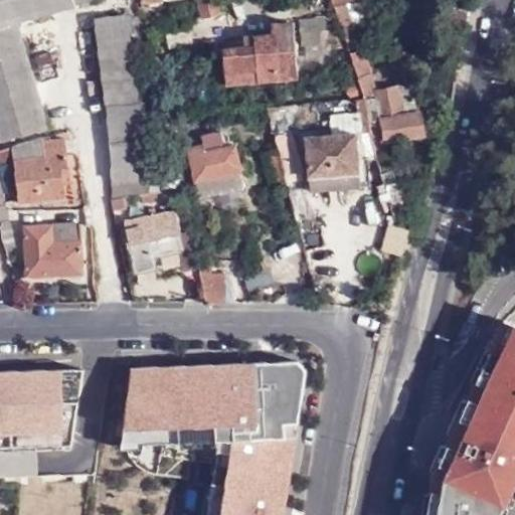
[(201,0),(206,18),(224,12),(219,0),(201,0)]
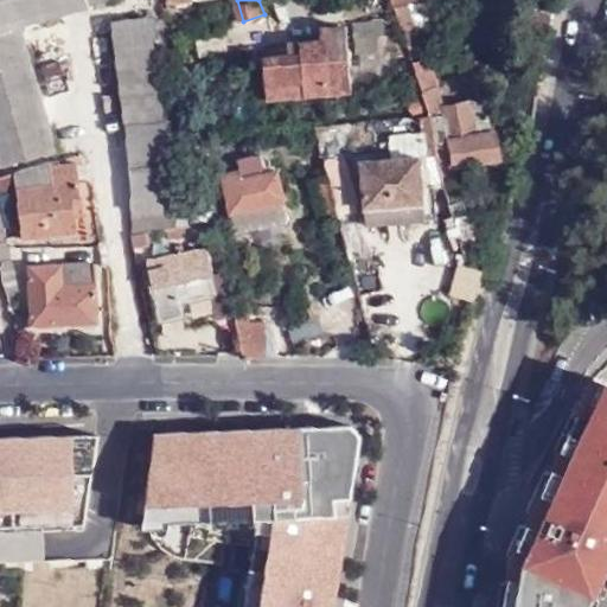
[(110,25),(151,19),(148,4),(108,8),(110,25)]
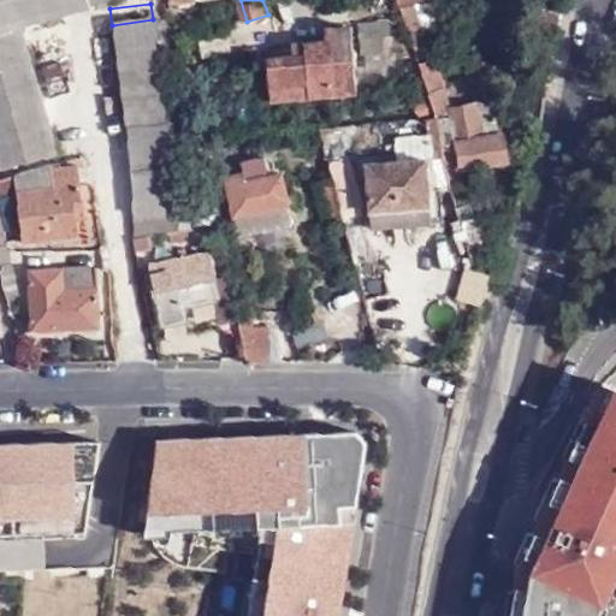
[(432,60),(418,4),(404,5),(407,13),(434,118),(452,189),(460,219),(471,217),(462,171),(507,163),(495,100),(448,107),(438,59),(432,60)]
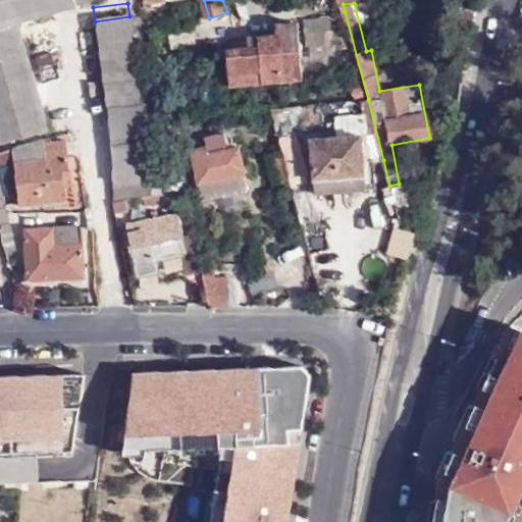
[(129,16),(95,21),(106,112),(140,108),(129,16)]
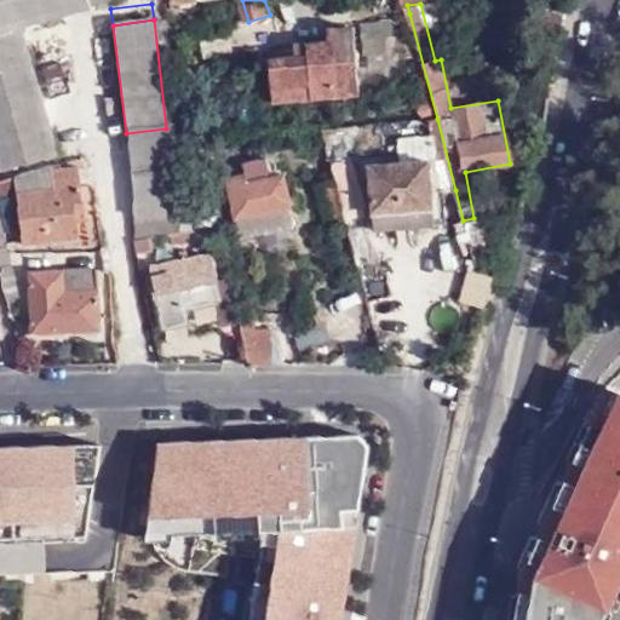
[(44,24),(0,35),(0,173),(59,158),(44,92),(61,89),(53,61),(44,24)]
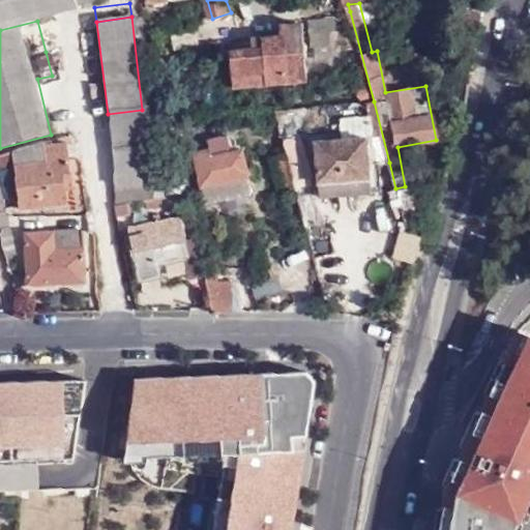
[(266,48),(256,49),(235,50),(237,76),(270,74),(271,84),(314,79),(306,24),(285,25),(286,35),(265,38),(266,48)]
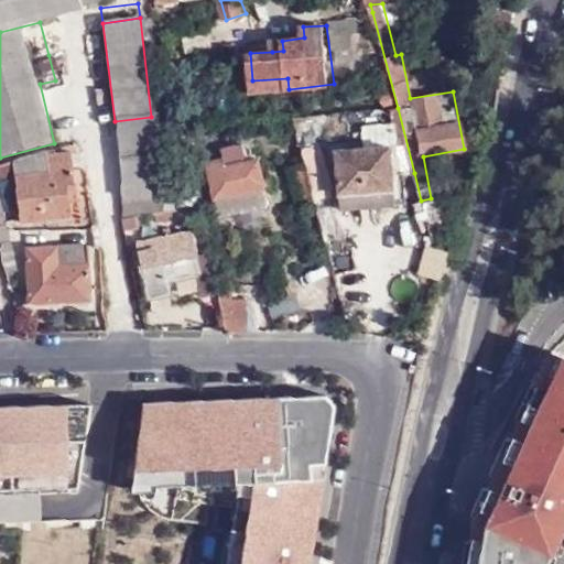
[(272,42),(272,52),(283,51),(282,41),(272,42)]
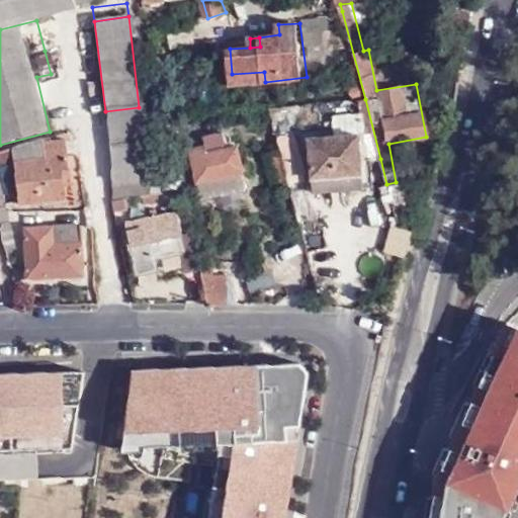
[(233,85),(265,82),(264,72),(232,74),(233,85)]
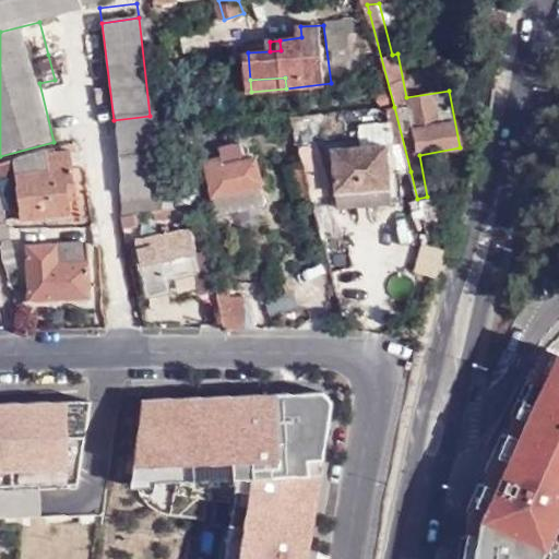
[(394,107),(388,107),(390,131),(365,133),(367,147),(332,151),(337,210),(392,205),(387,146),(392,145),(394,173),(411,171),(394,107)]
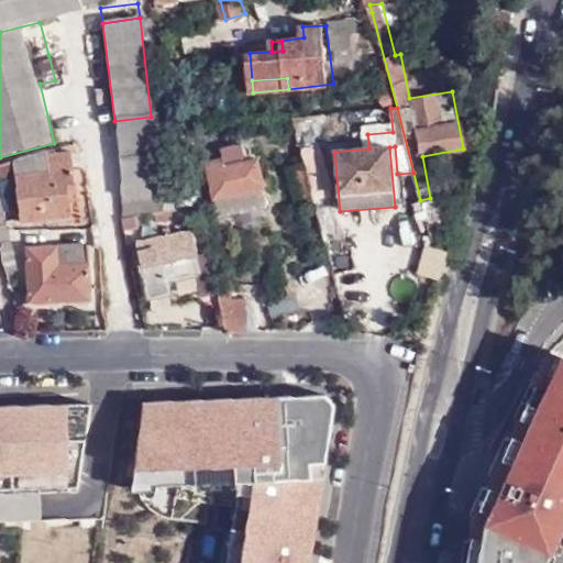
[(114,121),(124,219),(138,218),(168,211),(156,117),(114,121)]
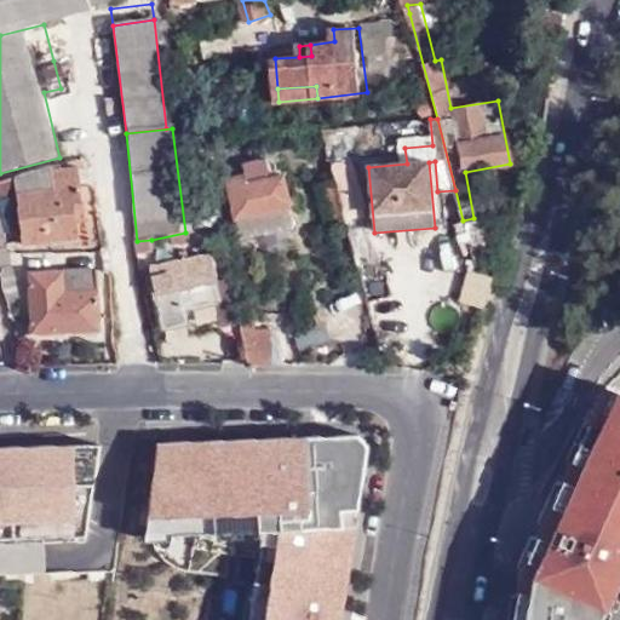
[(348,223),(361,270),(383,260),(371,237),(367,218),(357,220),(350,194),(361,190),(354,160),(333,166),(342,195),(348,223)]
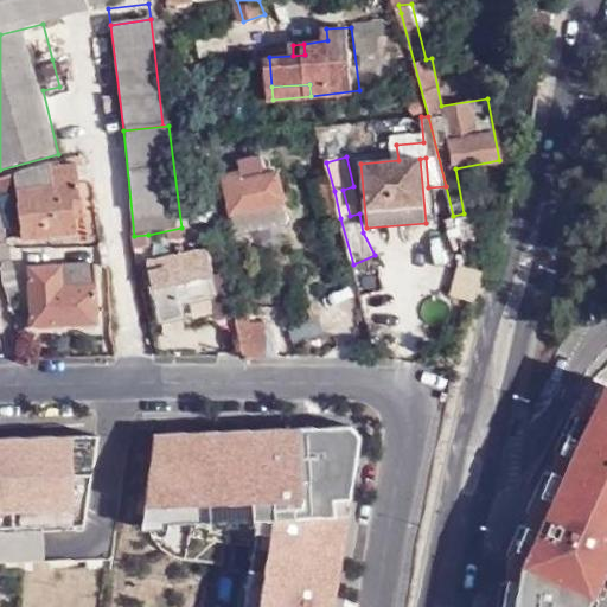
[(59,164),(17,177),(26,242),(80,234),(78,216),(87,213),(80,168),(61,170),(59,164)]
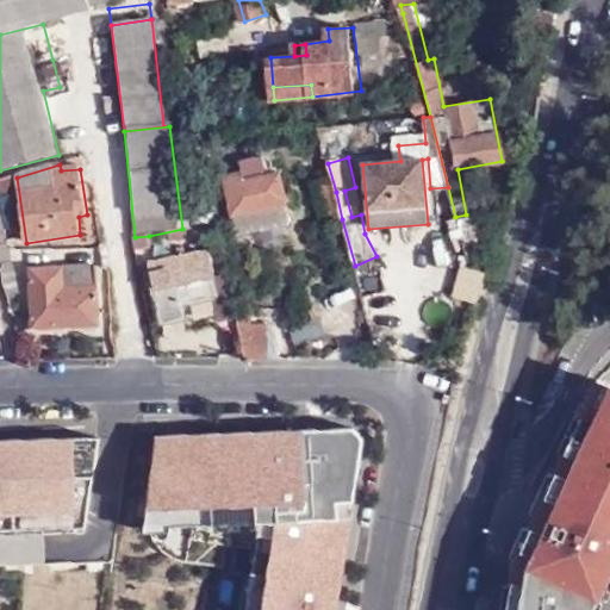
[(290,223),(278,173),(242,180),(240,173),(224,175),(237,235),(290,223)]
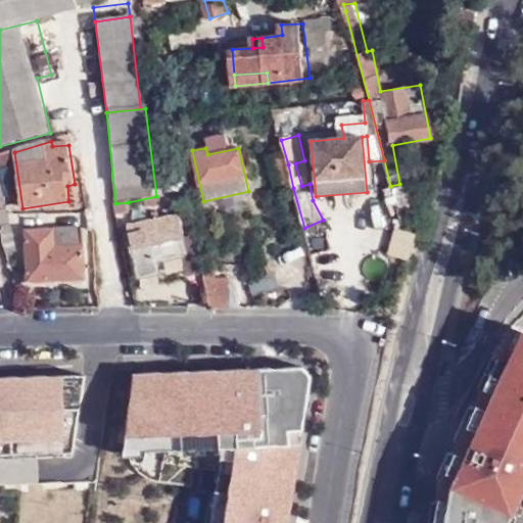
[(115,203),(117,214),(129,211),(128,202),(115,203)]
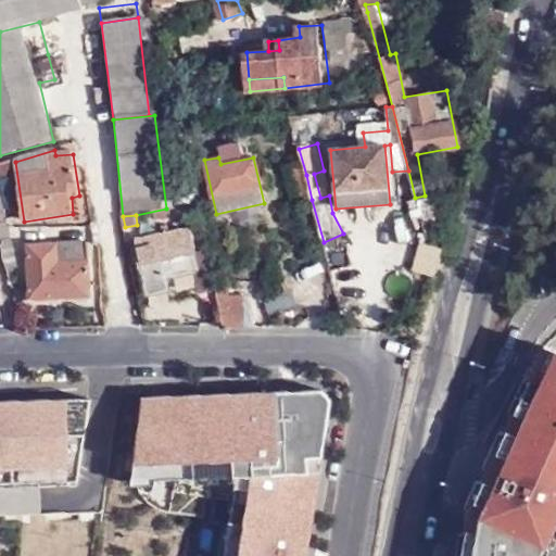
[(4,224),(0,225),(0,247),(8,273),(17,269),(4,224)]
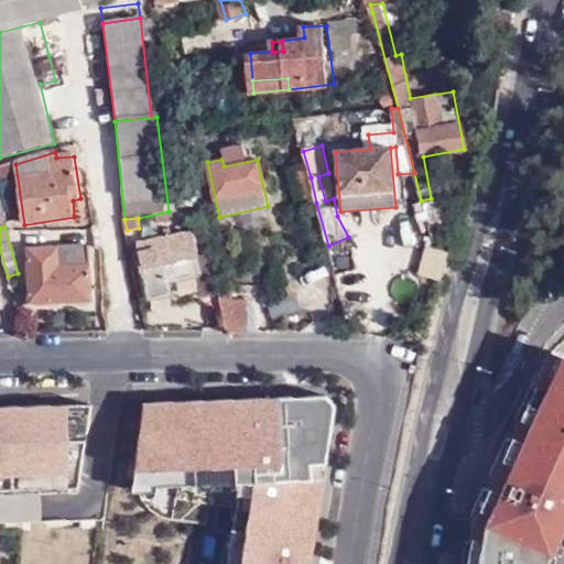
[(143,261),(151,301),(173,297),(170,274),(177,272),(179,281),(202,277),(197,257),(199,257),(195,231),(136,245),(138,262),(143,261)]
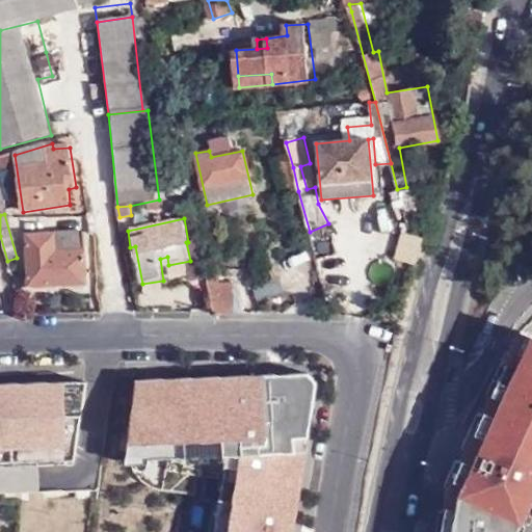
[(29,287),(87,285),(86,234),(27,236),(29,287)]
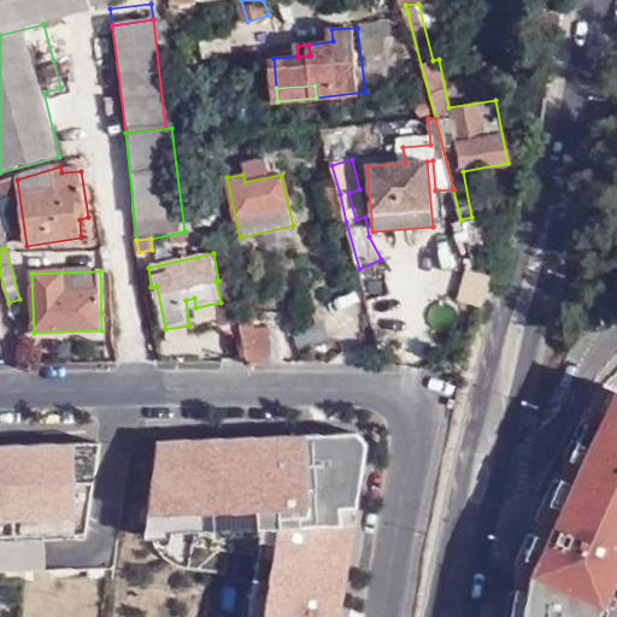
[(246,363),(281,364),(275,331),(256,334),(253,323),(239,325),(246,363)]
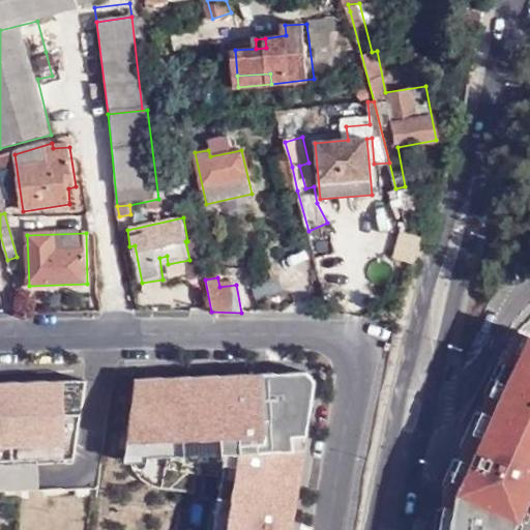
[(529,328),(522,326),(443,484),(524,516),(529,502),(529,328)]
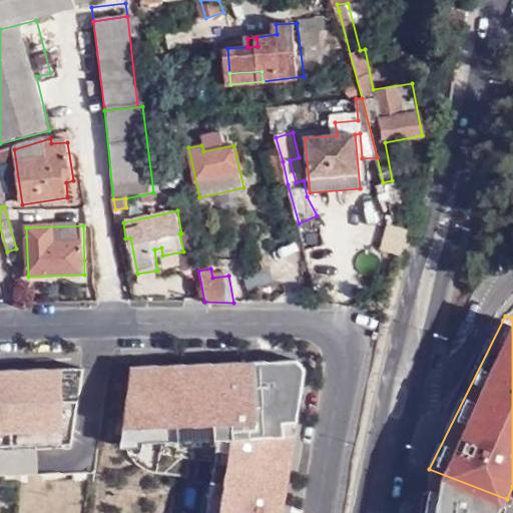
[(153,468),(207,476),(202,512),(283,512),(287,488),(306,369),(298,360),(225,363),(131,366),(123,432),(124,445),(130,456),(139,464),(153,468)]
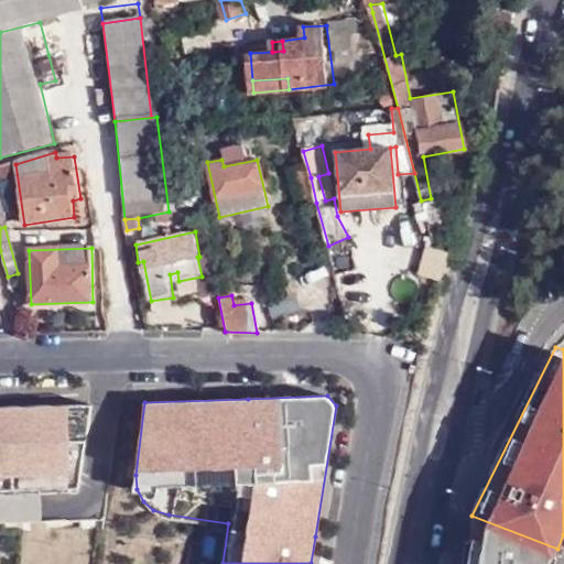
[(0,492),(80,490),(99,399),(0,399),(0,492)]
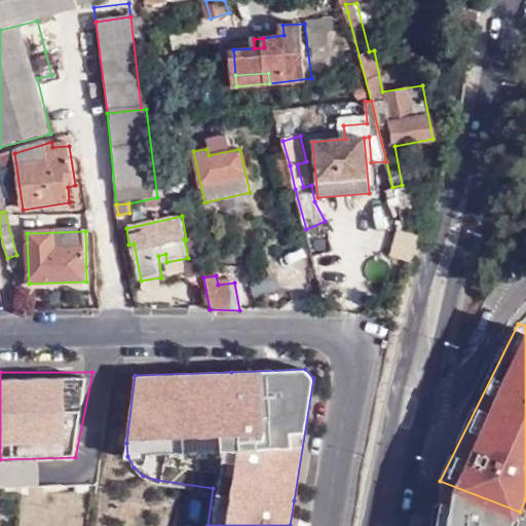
[(45,480),(89,480),(89,458),(45,459),(45,480)]
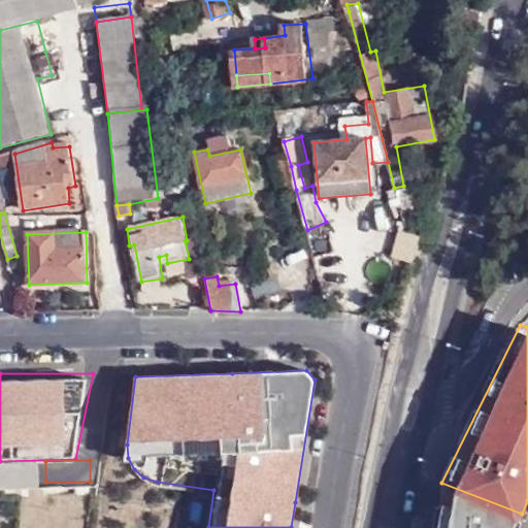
[(435,527),(517,527),(522,514),(441,483),(435,527)]
